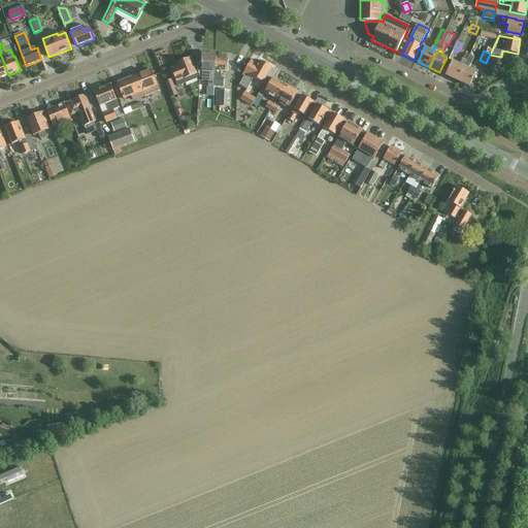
[(458,81),(470,56),(465,54),(460,64),(453,61),(446,75),(458,81)]
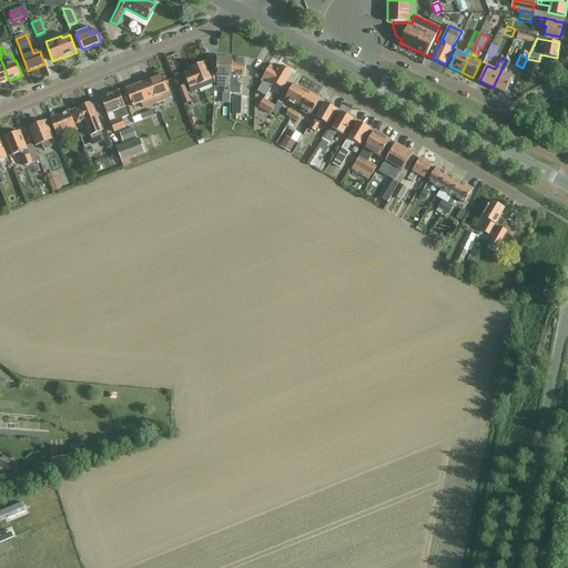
[(231,93),(232,59),(217,59),(217,62),(211,61),(211,71),(214,82),(214,83),(217,83),(217,87),(224,87),(224,93),(231,93)]
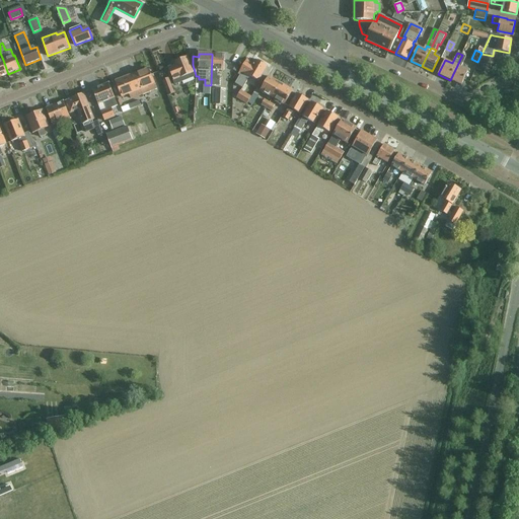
[(212,54),(211,85),(210,86),(220,86),(220,77),(218,77),(218,71),(224,71),(224,54),(212,54)]
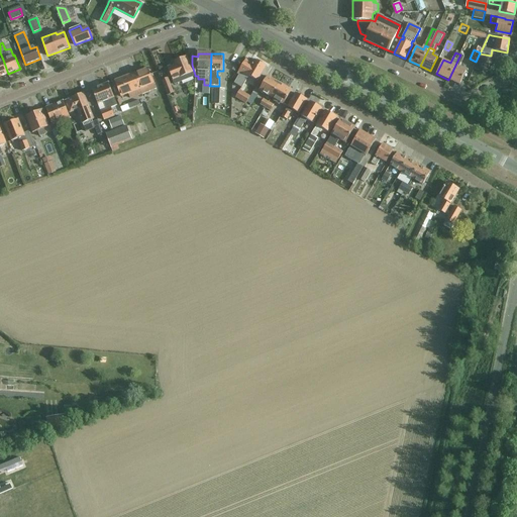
[(463,57),(460,55),(448,80),(459,85),(467,71),(458,67),(463,57)]
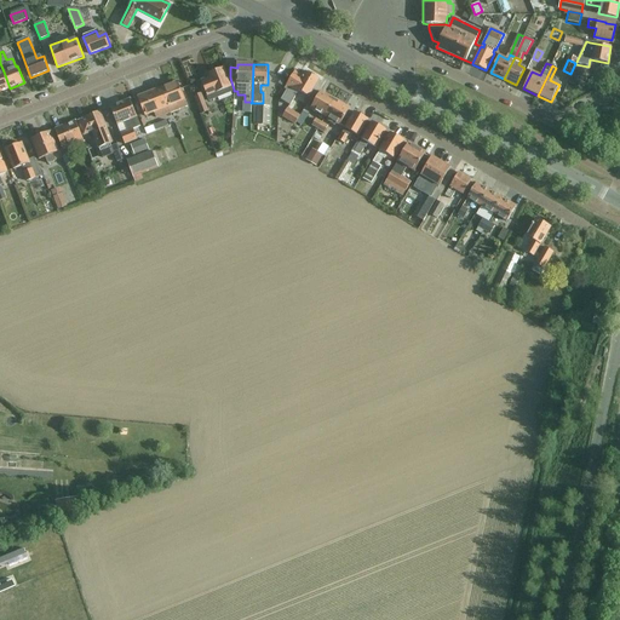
[(231,90),(223,68),(208,74),(210,78),(201,81),(210,101),(231,92),(231,91),(231,90)]
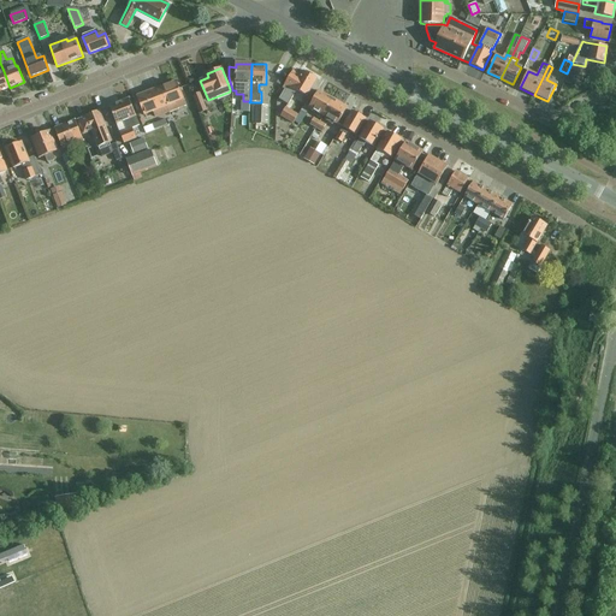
[(283,89),(284,90),(279,99),(288,105),(297,90),(307,96),(317,80),(311,76),(312,75),(306,71),(306,72),(303,71),(301,76),(292,71),(283,89)]
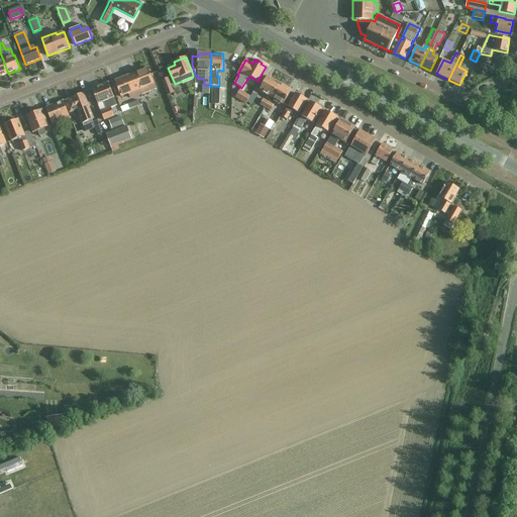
[(479,60),(475,70),(481,73),(486,63),(479,60)]
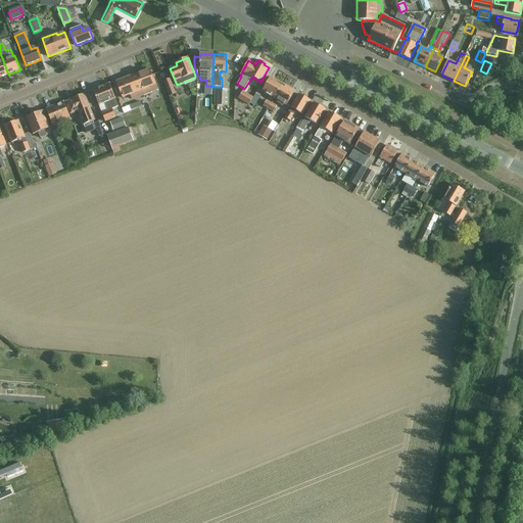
[(150,68),(116,82),(123,98),(130,95),(132,101),(158,90),(150,68)]
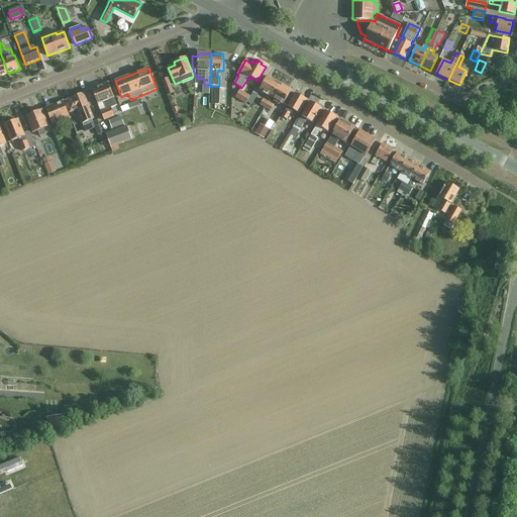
[(272,97),(280,84),(268,77),(260,90),(272,97)]
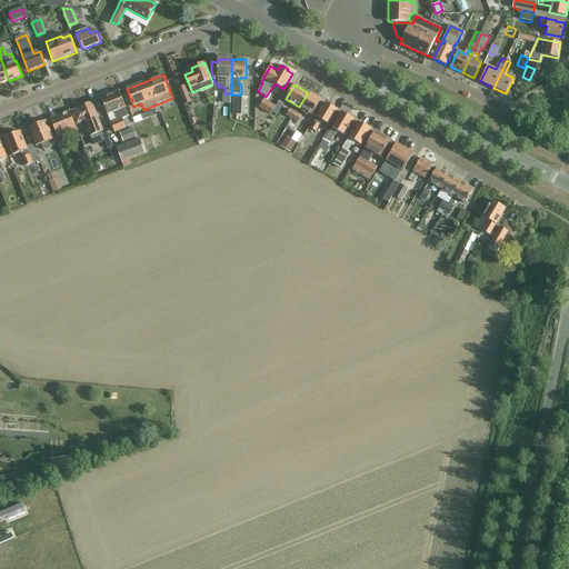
[(185,86),(178,88),(181,96),(187,92),(185,86)]
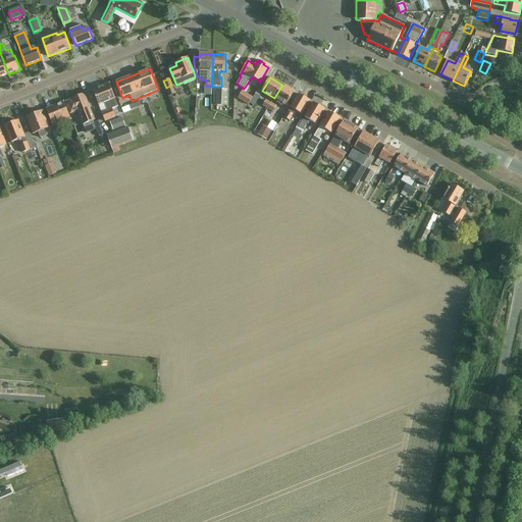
[(119,107),(115,99),(110,84),(93,90),(99,105),(105,103),(107,110),(102,112),(105,121),(115,117),(112,109),(119,107)]
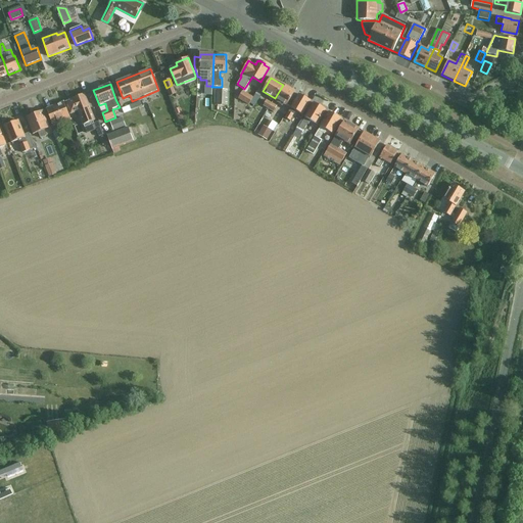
[(295,92),(283,85),(275,98),(287,105),(295,92)]
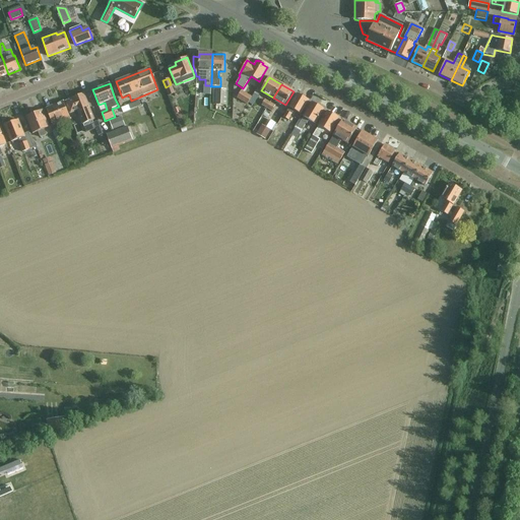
[(215,105),(225,106),(225,89),(216,89),(215,105)]
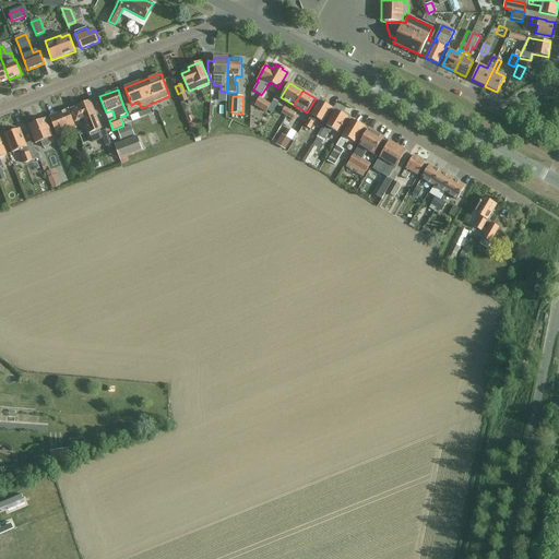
[(268,110),(271,105),(260,98),(256,105),(266,111),(268,110)]
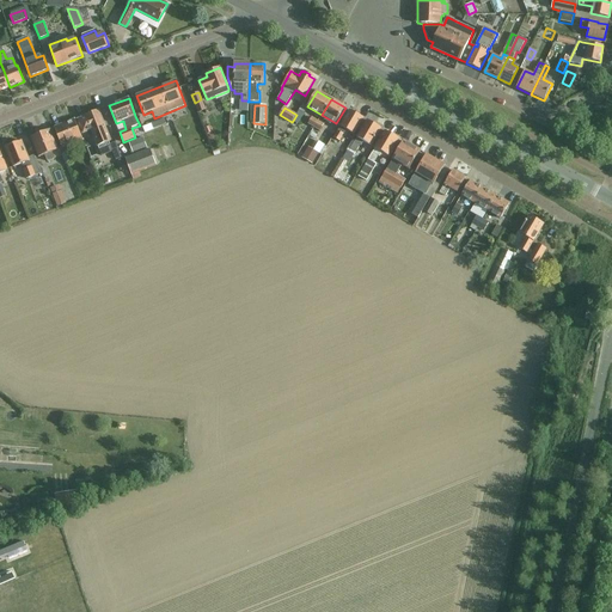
[(92,130),(98,146),(111,141),(98,110),(86,115),(86,116),(78,120),(84,134),(92,130)]
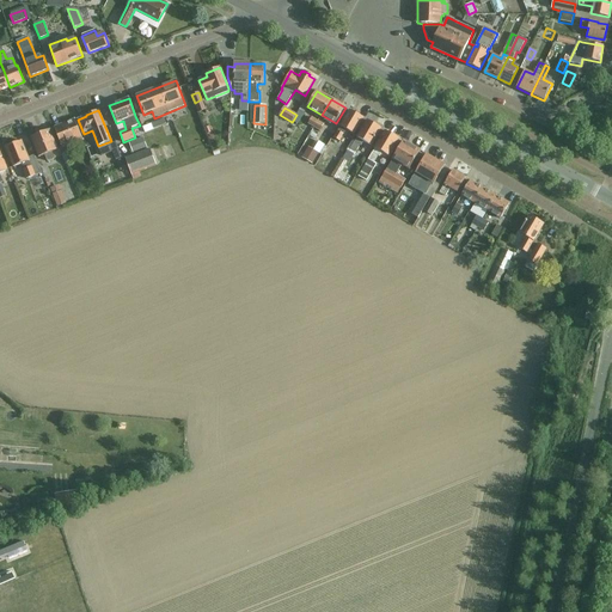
[(350,110),(335,138),(340,141),(343,134),(344,135),(347,130),(354,134),(363,117),(350,110)]
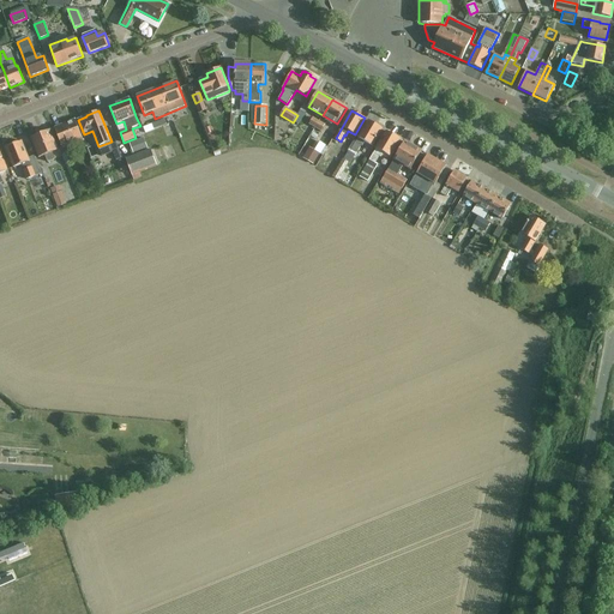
[(62,148),(66,146),(65,144),(73,140),(74,144),(83,140),(74,120),(54,128),(62,148)]
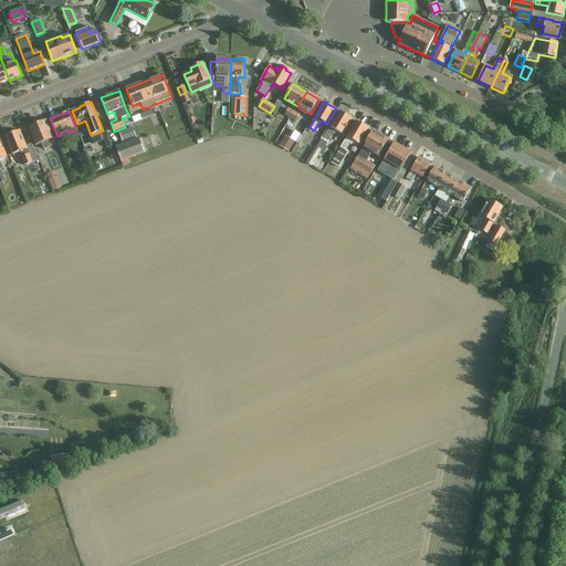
[(133,118),(134,123),(154,115),(152,111),(133,118)]
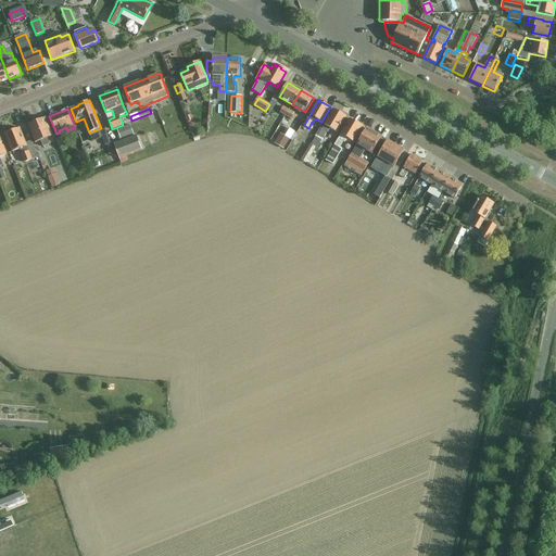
[(320,127),(316,135),(323,139),(327,133),(328,134),(331,129),(337,133),(346,116),(335,110),(323,128),(320,127)]
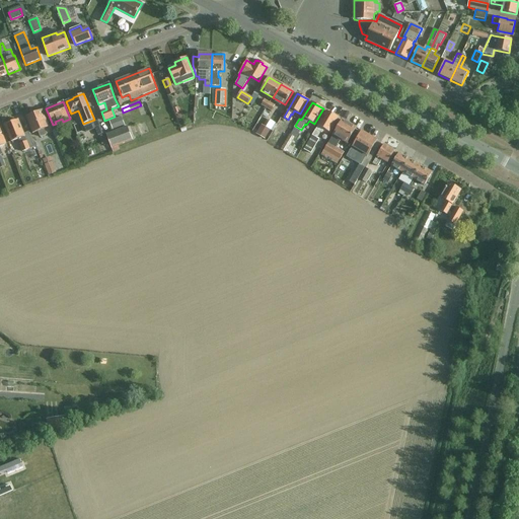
[(33,134),(39,132),(41,137),(47,135),(45,129),(49,128),(43,109),(26,117),(33,134)]
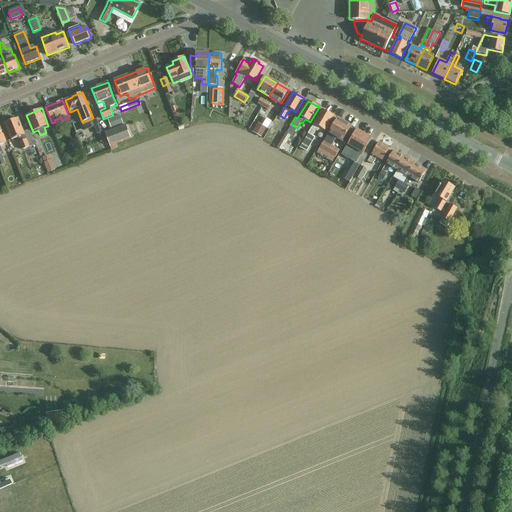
[(322,109),(308,134),(300,147),(307,151),(315,138),(312,136),(316,131),(317,131),(320,128),(325,131),(334,116),(322,109)]
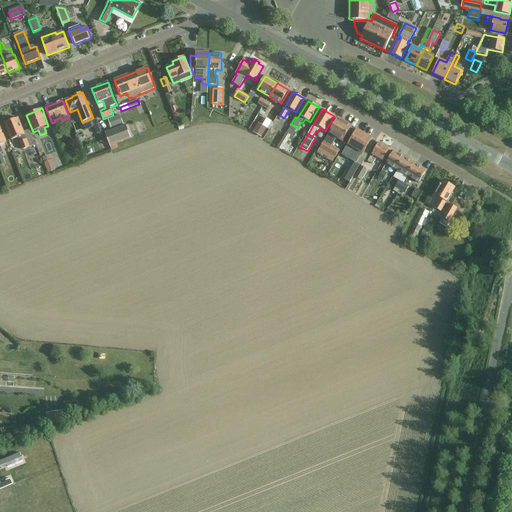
[(120,115),(108,120),(111,128),(123,123),(120,115)]
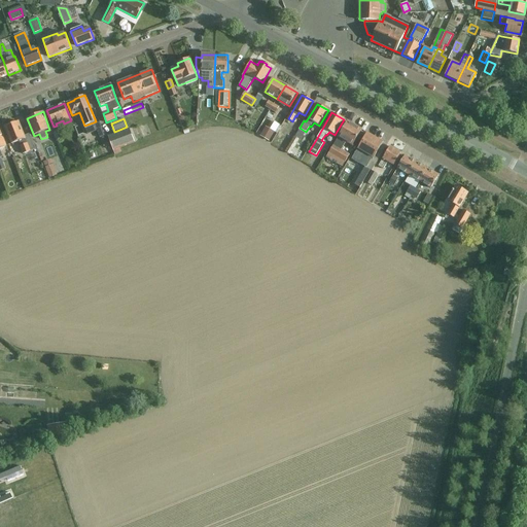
[(294,136),(304,120),(301,118),(291,134),(294,136)]
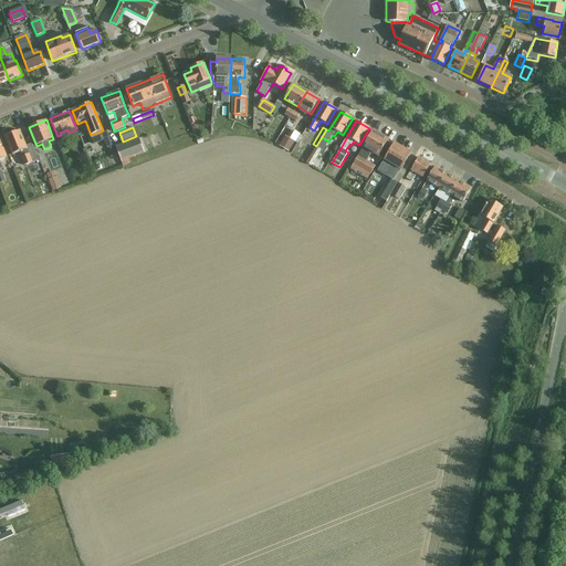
[(19,130),(6,136),(13,155),(20,152),(25,166),(32,163),(39,159),(32,144),(25,146),(23,139),(22,139),(19,130)]
